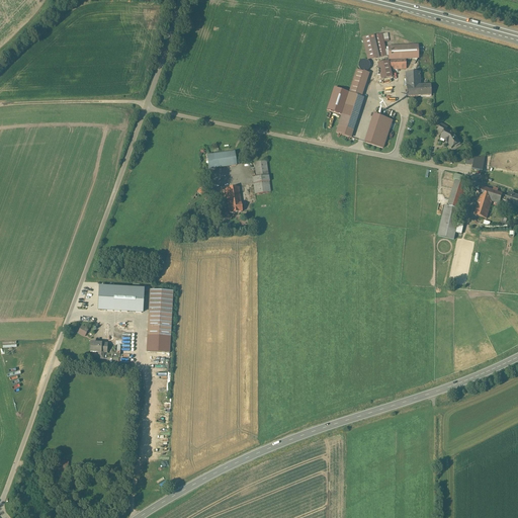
[(383,34),(359,38),(363,62),(383,59),(380,41),(384,40),(383,34)]
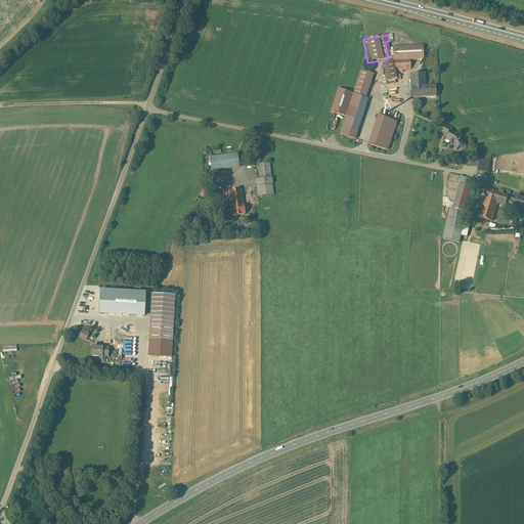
[(423,45),(392,47),(393,61),(424,59),(423,45)]
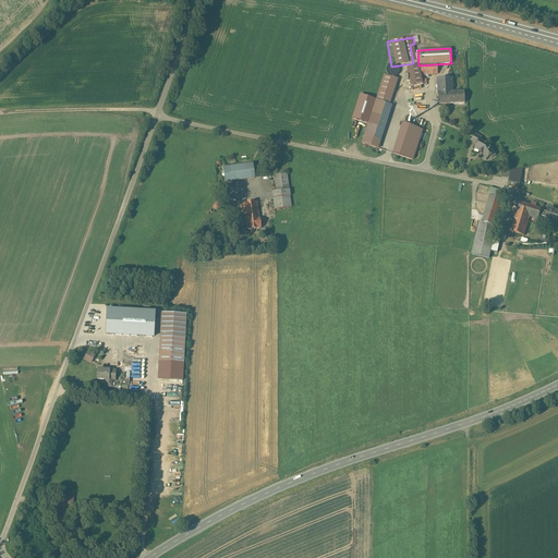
[(437,64),(420,65),(422,75),(437,74),(437,64)]
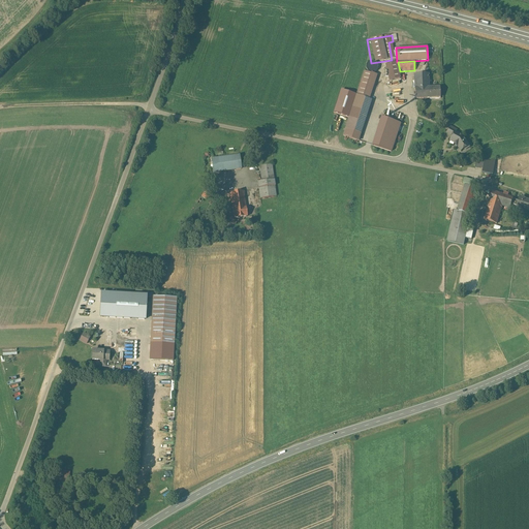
[(397,63),(385,65),(389,82),(400,79),(397,63)]
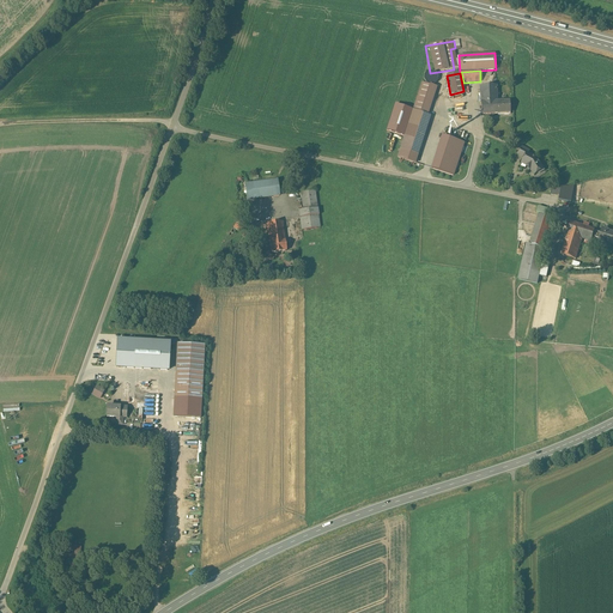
[(436,87),(420,83),(412,110),(404,137),(398,158),(416,163),(430,116),(428,115),(436,87)]
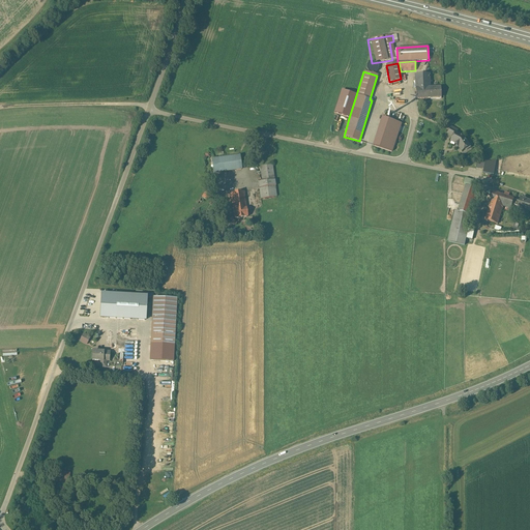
[(429,74),(415,75),(415,99),(442,98),(441,86),(430,87),(429,74)]
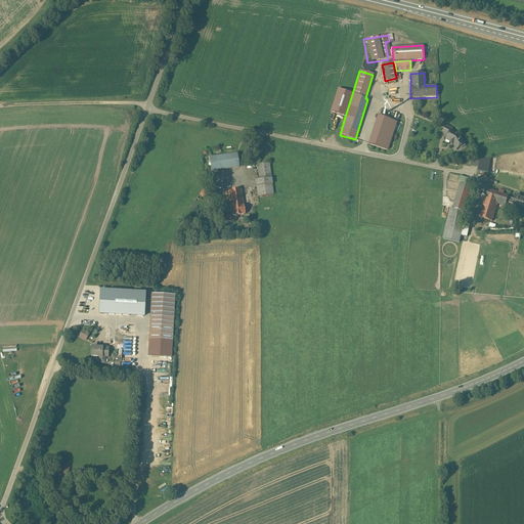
[(352,94),(337,89),(330,112),(345,117),(352,94)]
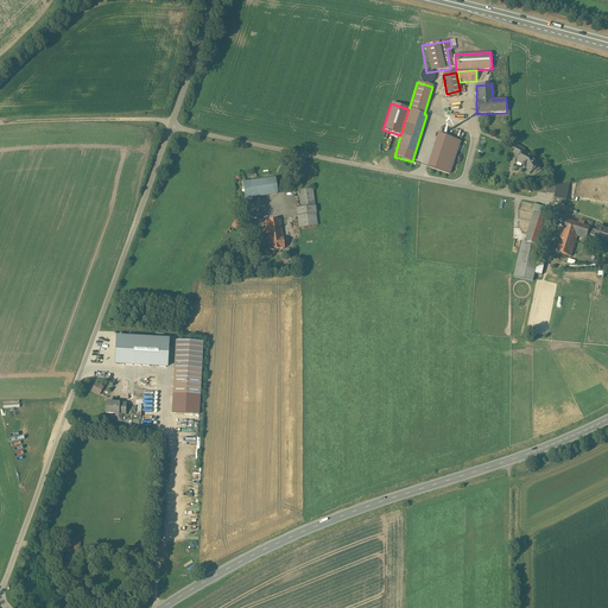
[(438,134),(428,168),(450,175),(461,141),(438,134)]
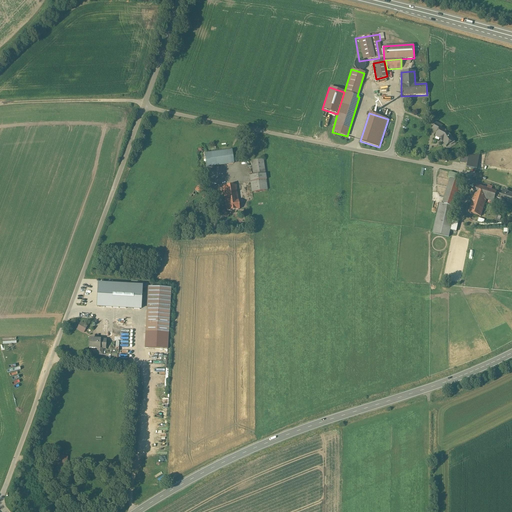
[(443,125),(436,122),(432,129),(437,131),(434,135),(439,138),(443,142),(446,147),(455,141),(449,132),(442,127),(443,125)]
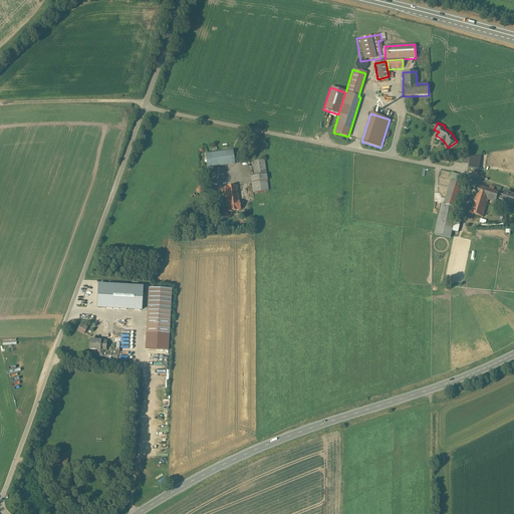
[(234,165),(233,152),(206,155),(208,168),(234,165)]
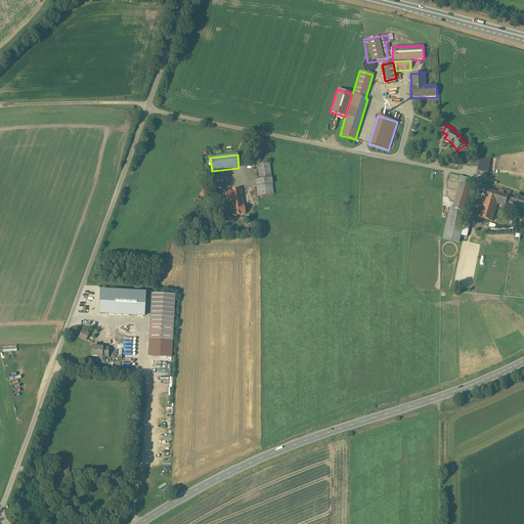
[(490,160),(479,158),(477,171),(488,173),(490,160)]
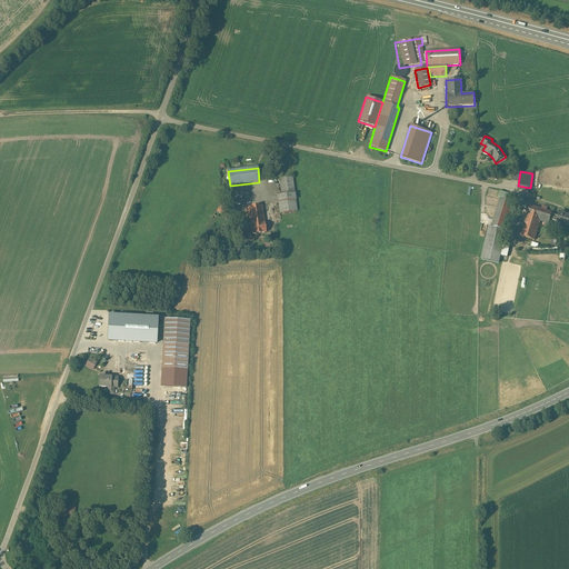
[(297,211),(292,177),(280,179),(282,196),(278,196),(280,213),(297,211)]
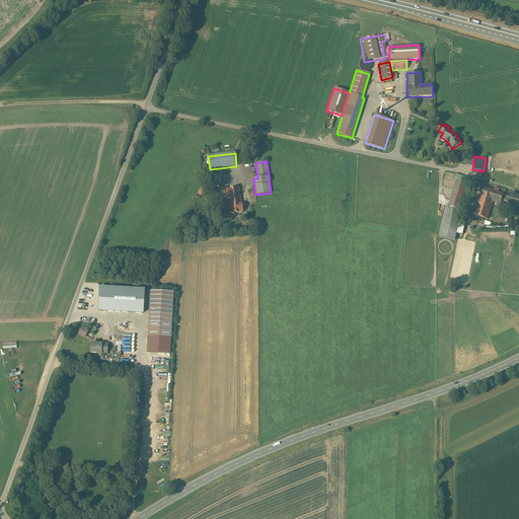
[(242,212),(239,188),(226,189),(229,214),(242,212)]
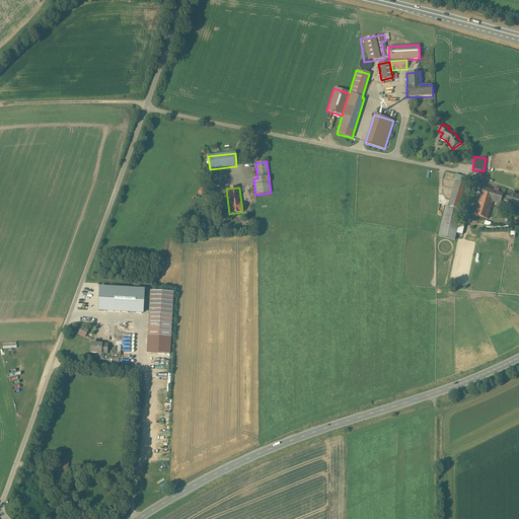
[(504,195),(484,188),(474,216),(488,220),(493,203),(500,205),(504,195)]
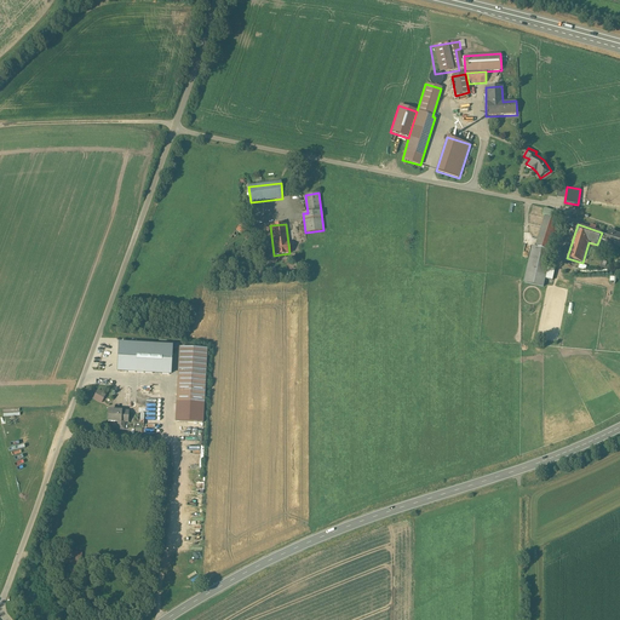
[(619,248),(619,235),(609,231),(604,245),(619,250),(619,248)]
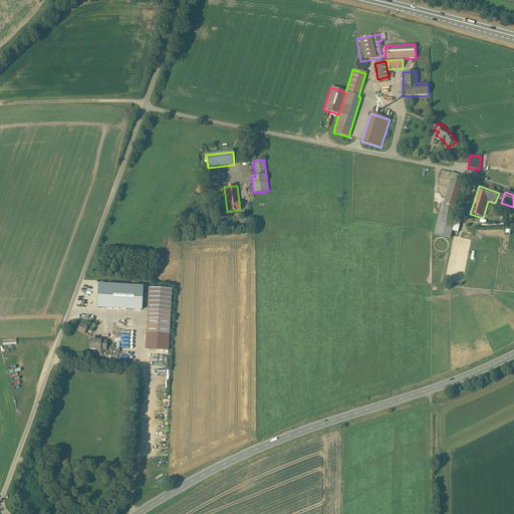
[(444,206),(442,205),(440,215),(435,234),(451,238),(458,209),(456,208),(444,206)]
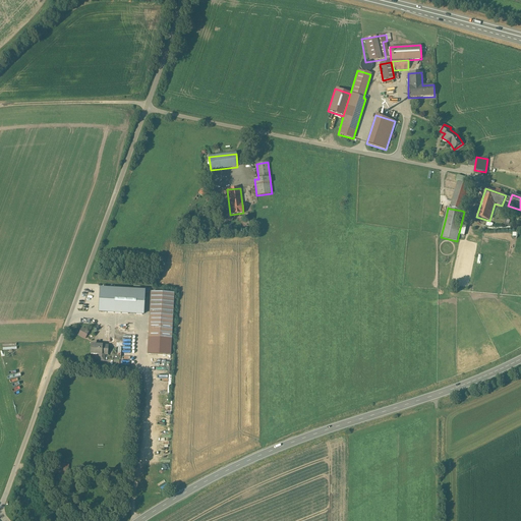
[(143,289),(99,287),(98,311),(142,313),(143,289)]
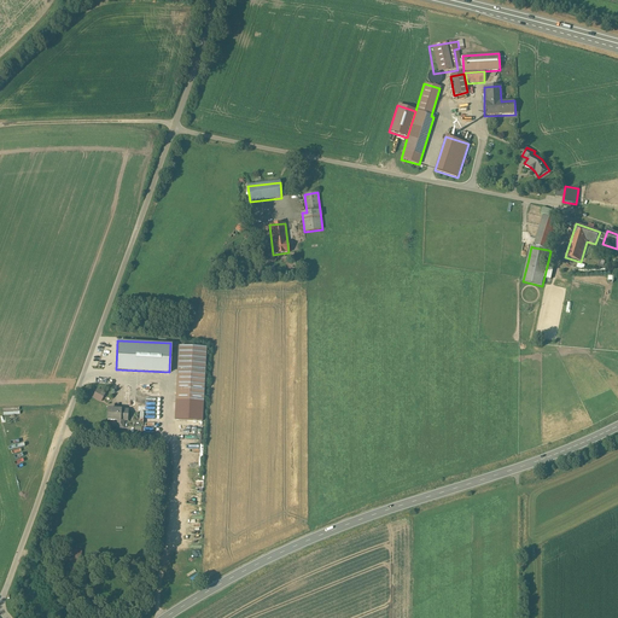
[(202,420),(207,347),(179,345),(174,419),(202,420)]
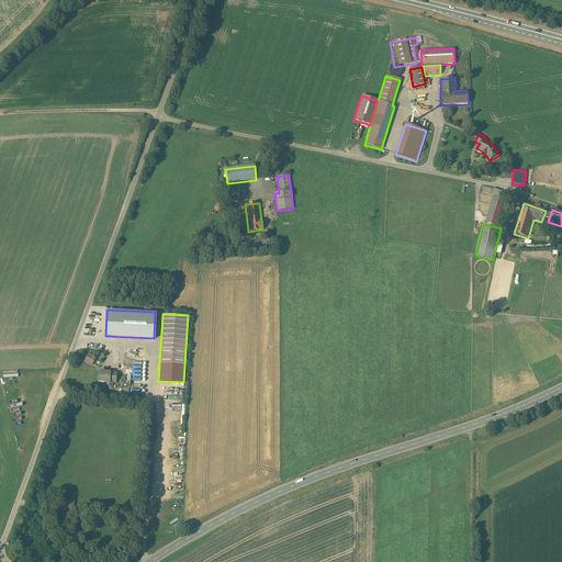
[(132,381),(131,392),(148,393),(149,386),(148,386),(150,351),(120,350),(119,369),(126,369),(126,381),(132,381)]
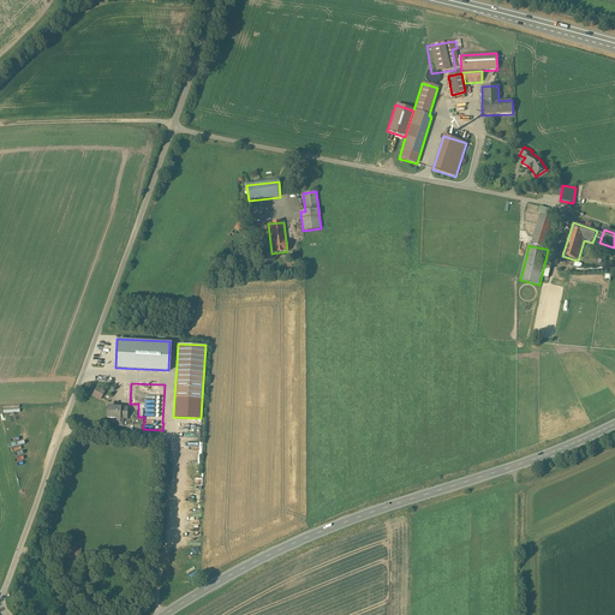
[(97,387),(93,396),(101,400),(106,390),(97,387)]
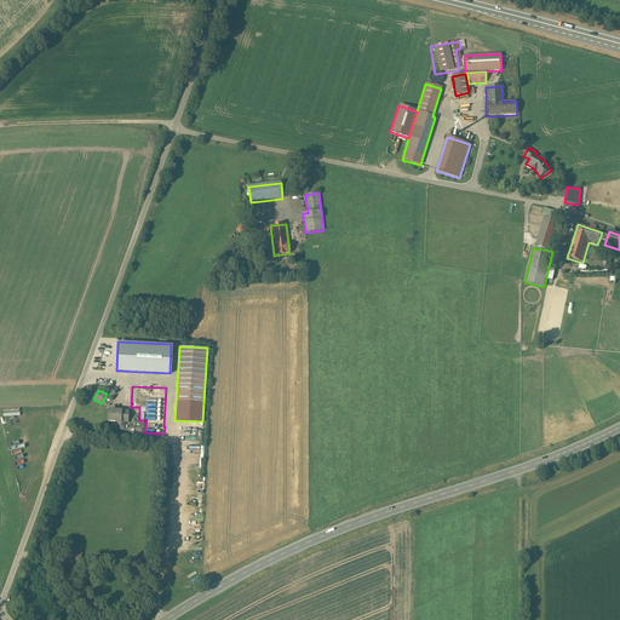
[(128,412),(108,411),(107,423),(116,423),(116,431),(125,431),(125,424),(128,424),(128,412)]
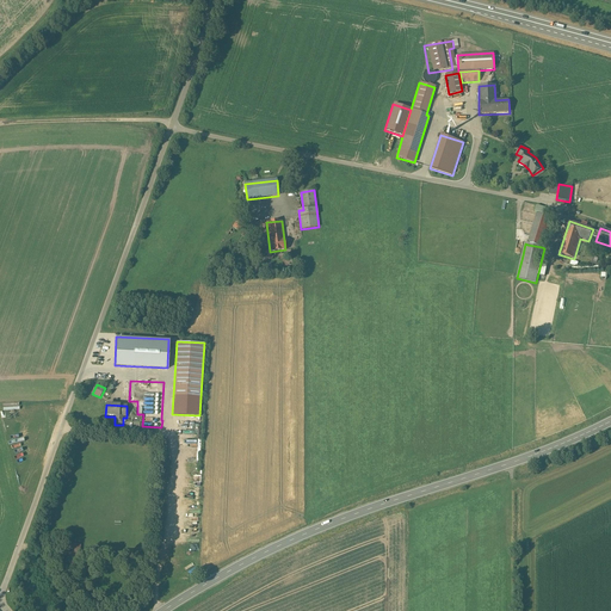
[(80,545),(69,543),(67,557),(79,560),(80,545)]
